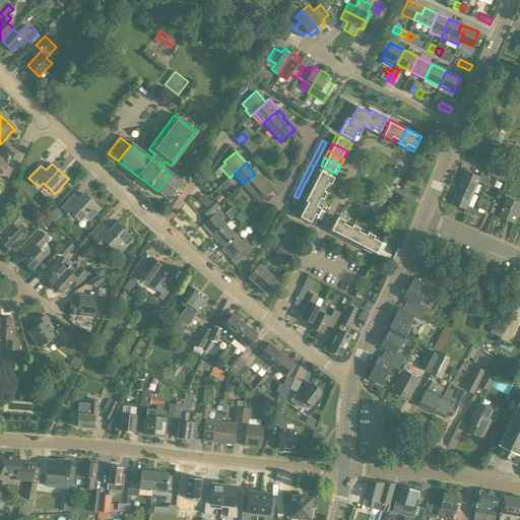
[(506,182),(510,175),(491,167),(488,174),(506,182)]
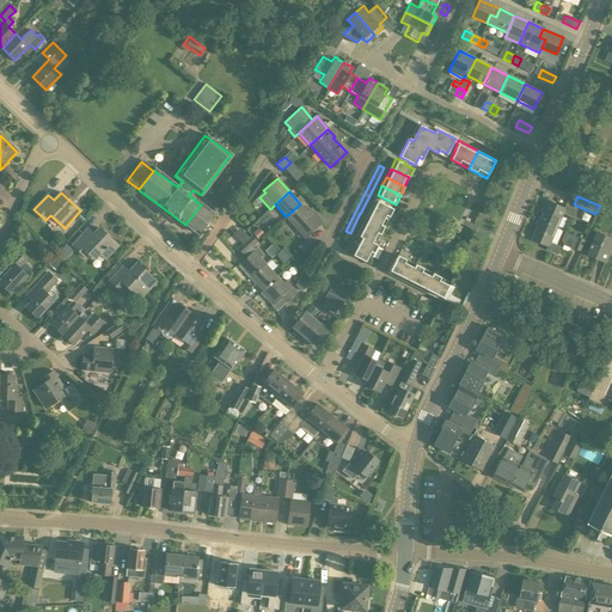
[(371,208),(389,218),(393,208),(384,203),(385,202),(377,197),(371,208)]
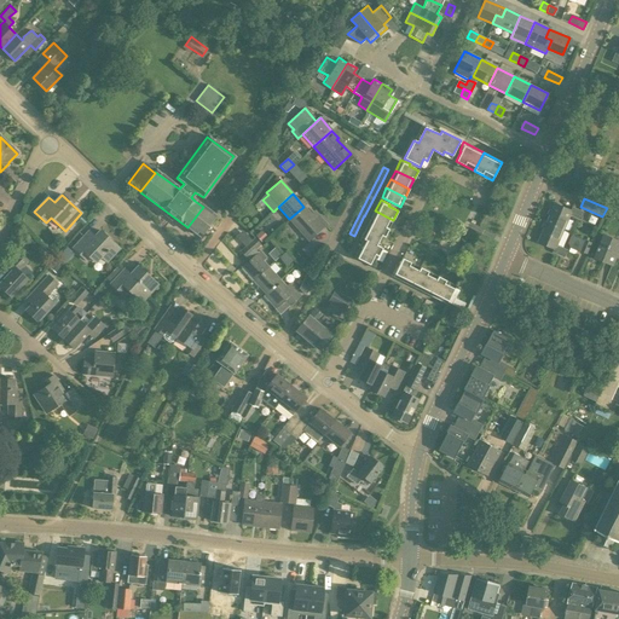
[(573,209),(572,212),(555,204),(548,224),(565,231),(571,215),(582,220),(584,214),(578,212),(573,209)]
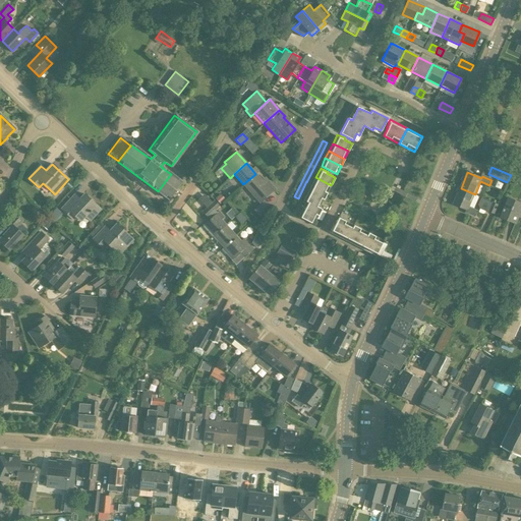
[(181,181),(171,174),(158,191),(168,198),(181,181)]
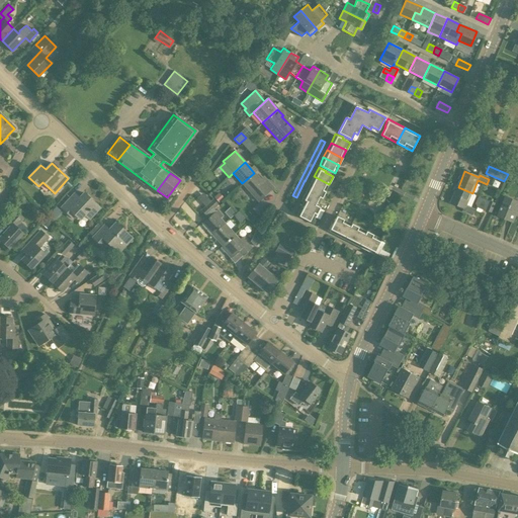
[(242,183),(258,200),(273,187),(267,180),(265,181),(262,177),(260,179),(254,173),(242,183)]
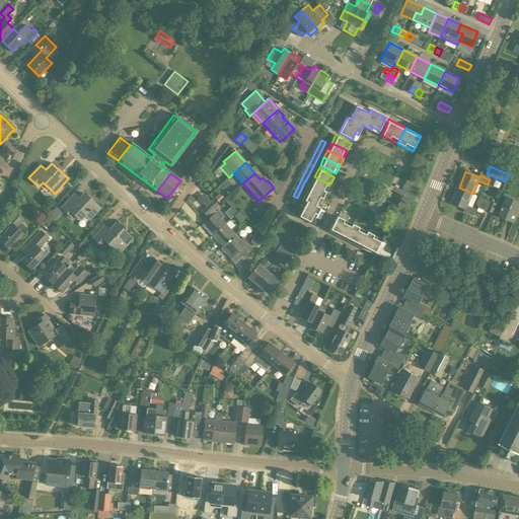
[(325,192),(329,184),(314,176),(310,183),(325,192)]
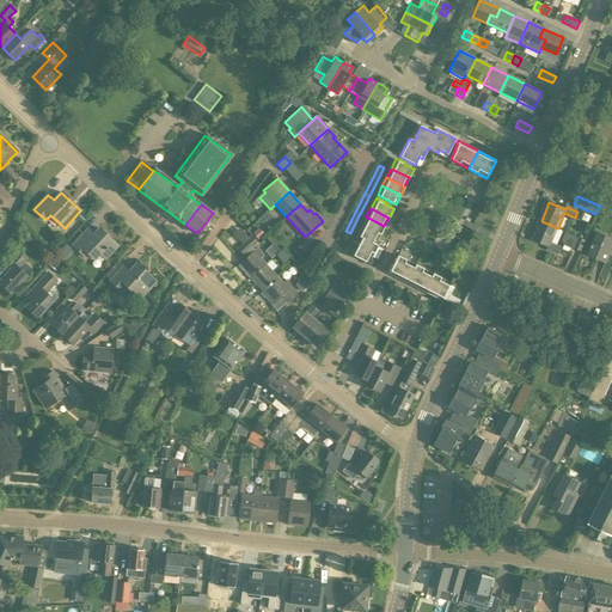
[(380,234),(384,226),(366,216),(362,226),(380,234)]
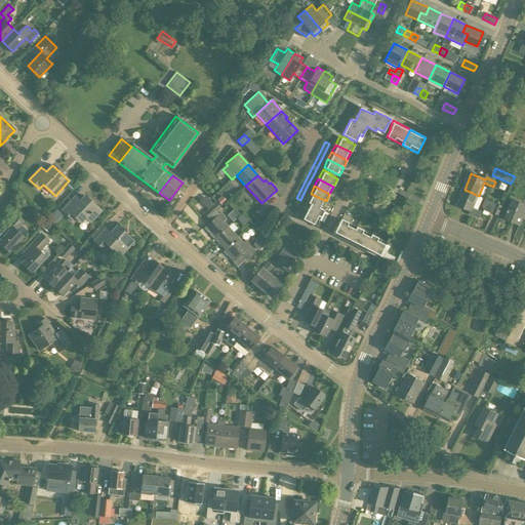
[(479,196),(465,190),(457,206),(471,211),(470,215),(475,217),(479,219),(482,213),(473,209),(479,196)]
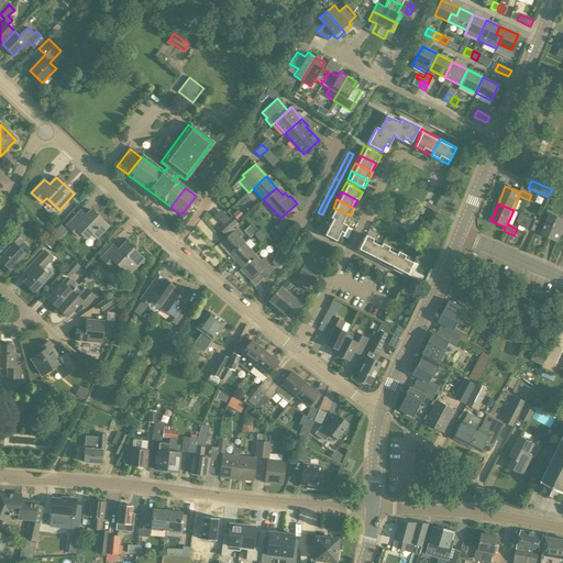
[(329,216),(331,217),(345,224),(350,216),(333,208),(329,216)]
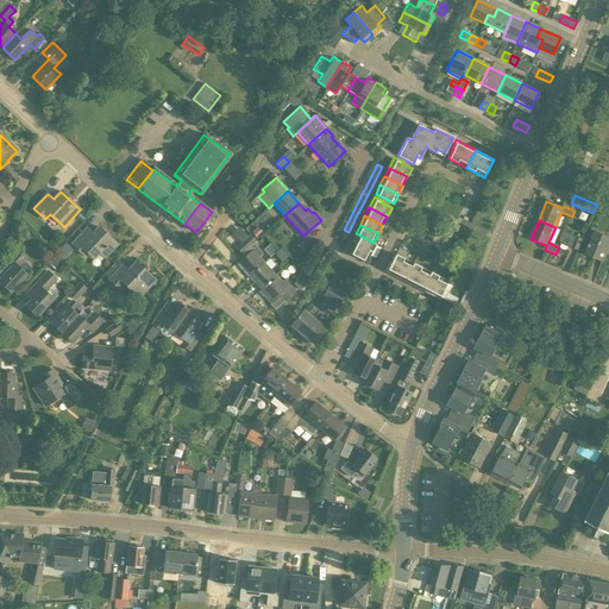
[(239,226),(233,232),(243,242),(249,236),(239,226)]
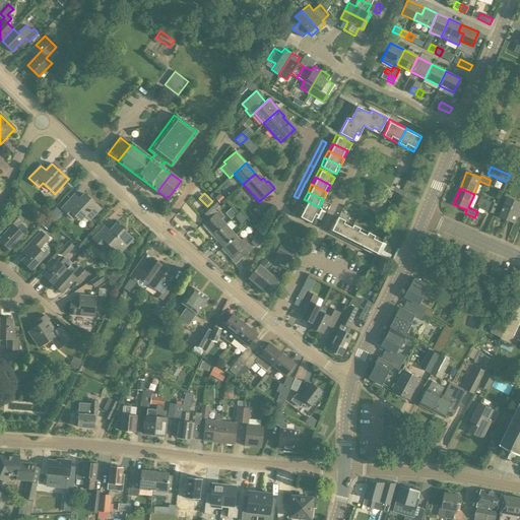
[(89,219),(101,208),(84,194),(76,202),(71,198),(61,208),(72,218),(75,215),(80,220),(85,215),(89,219)]
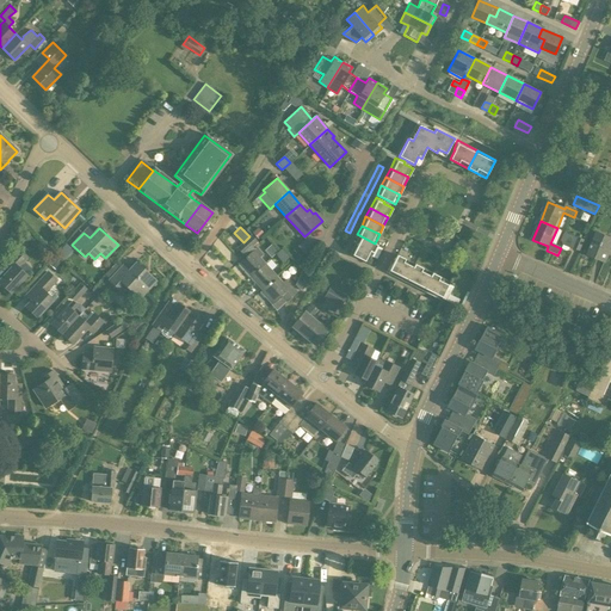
[(563,245),(571,247),(572,248),(580,252),(585,240),(578,238),(565,233),(563,238),(566,239),(563,245)]
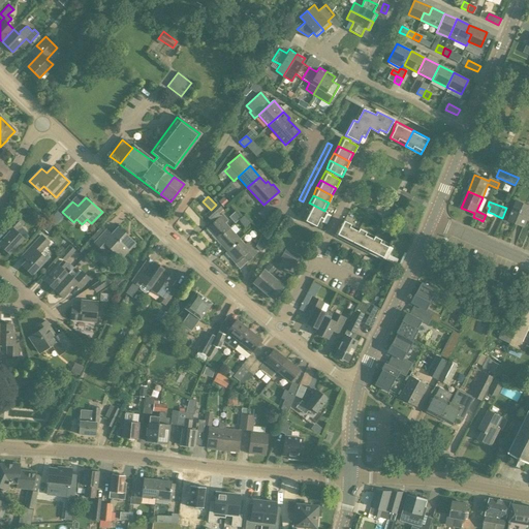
[(528,220),(528,207),(517,201),(508,221),(517,224),(520,225),(523,226),(524,227),(527,220),(528,220)]
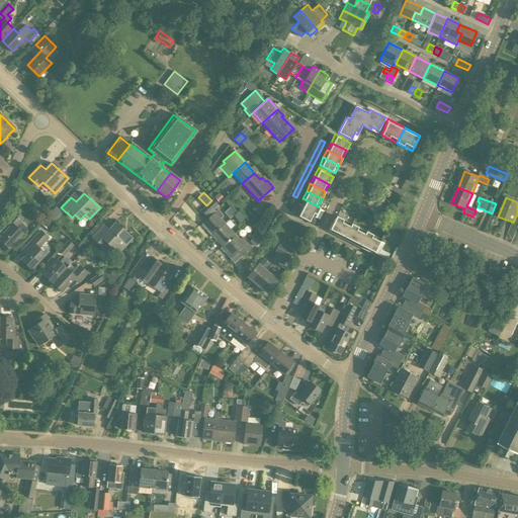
[(202,224),(212,234),(225,224),(220,218),(223,214),(218,209),(216,211),(212,208),(218,204),(213,199),(201,210),(208,219),(202,224)]
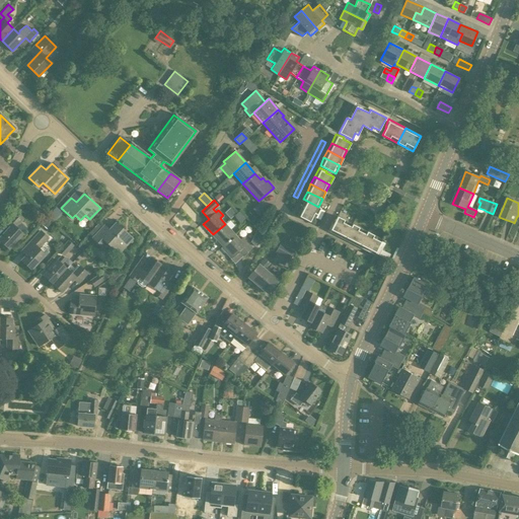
[(305,200),(301,208),(316,216),(320,208),(318,207),(305,200)]
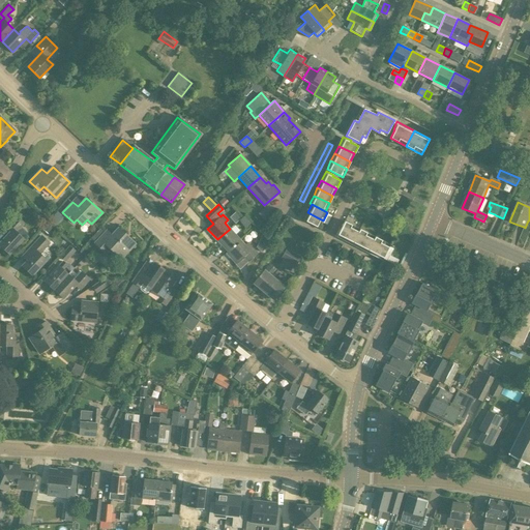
[(236,212),(231,215),(235,223),(240,218),(236,212)]
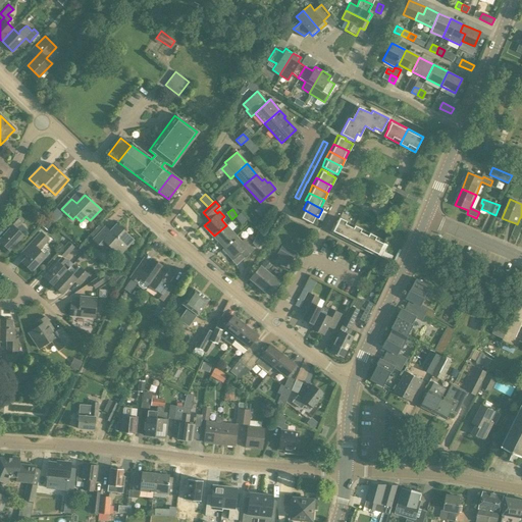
[(318,217),(303,209),(299,216),(314,224),(318,217)]
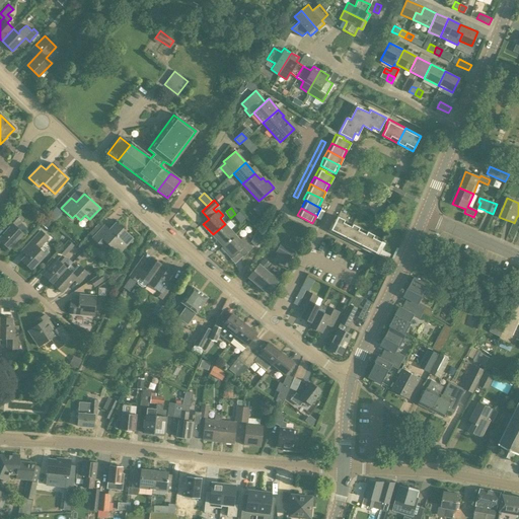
[(241,221),(246,217),(240,210),(235,215),(241,221)]
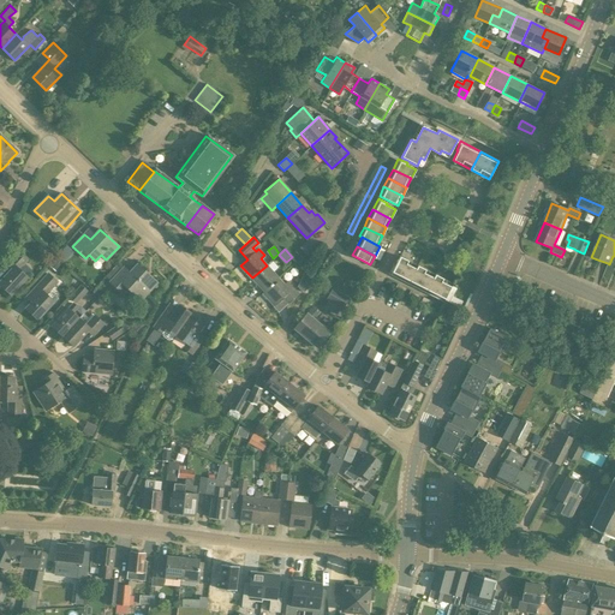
[(18,269),(28,260),(18,251),(7,263),(12,268),(0,281),(0,285),(11,294),(27,278),(18,269)]
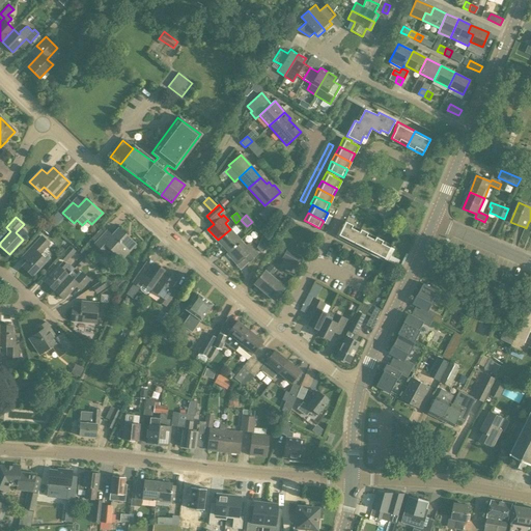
[(353,245),(361,229),(345,221),(341,229),(339,228),(335,236),(353,245)]
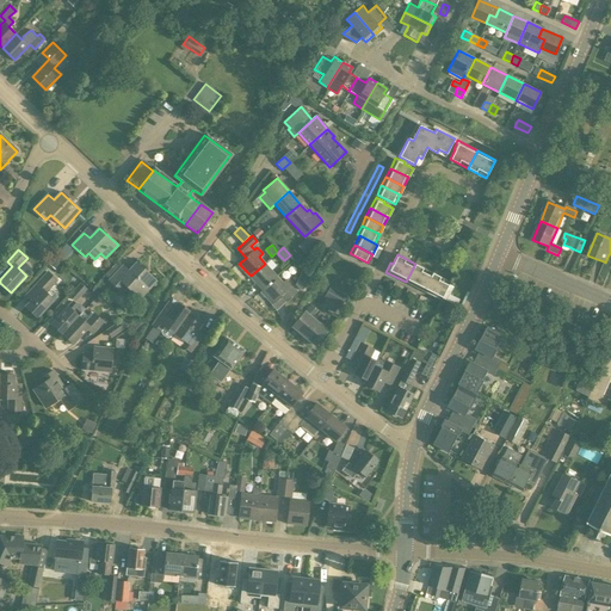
[(117,263),(104,275),(107,278),(121,266),(117,263)]
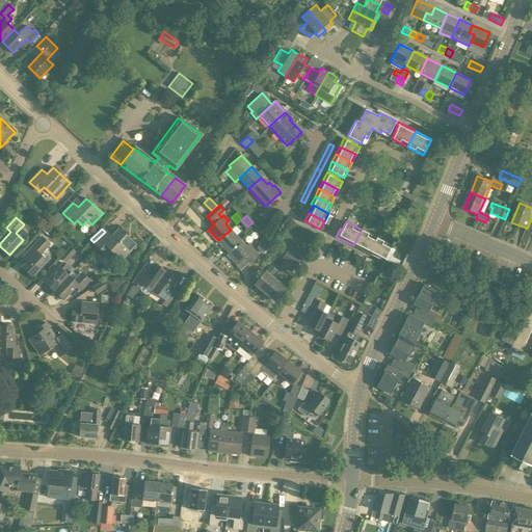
[(122,260),(136,244),(118,229),(112,236),(107,232),(96,244),(105,253),(109,248),(122,260)]
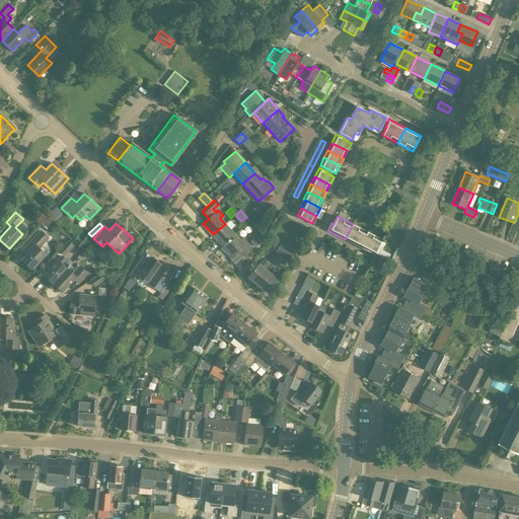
[(213,234),(223,245),(235,234),(225,224),(213,234)]
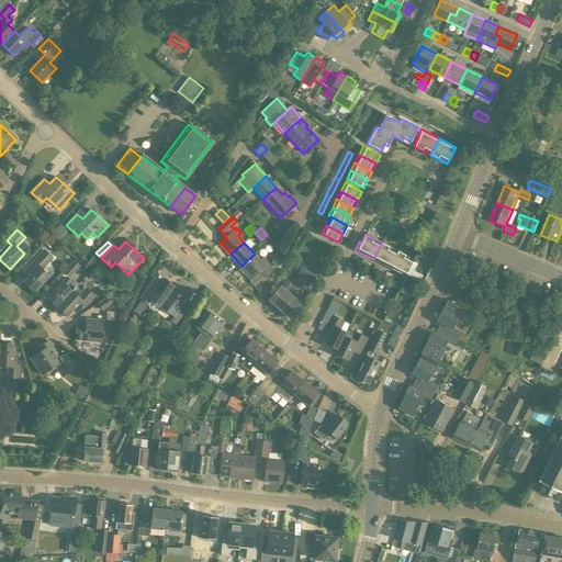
[(397,251),(382,243),(373,259),(390,268),(397,251)]
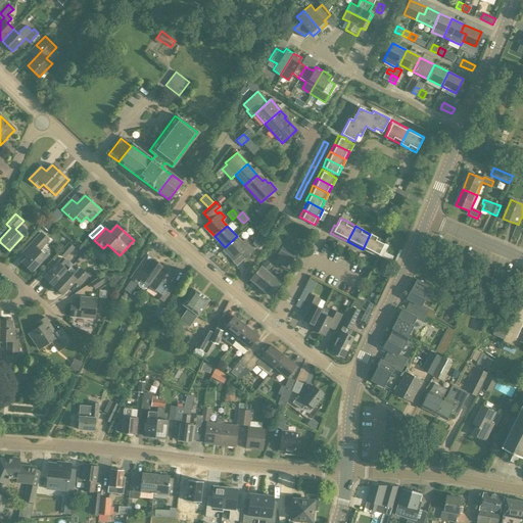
[(39,250),(49,240),(41,233),(29,246),(34,250),(21,263),(32,272),(46,256),(39,250)]
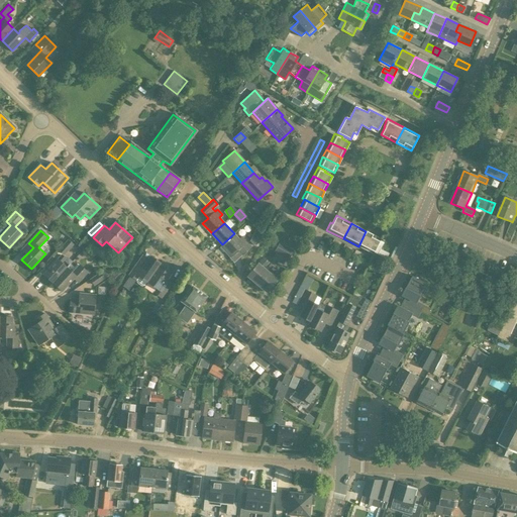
[(381,239),(366,231),(358,246),(373,254),(381,239)]
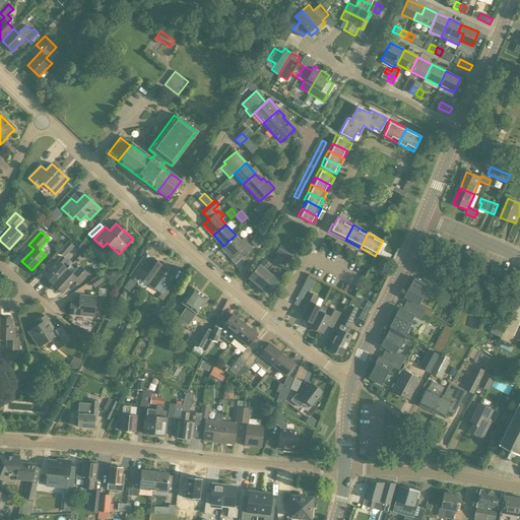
[(236,235),(223,246),(221,248),(232,258),(240,251),(244,256),(252,248),(243,238),(240,241),(236,235)]
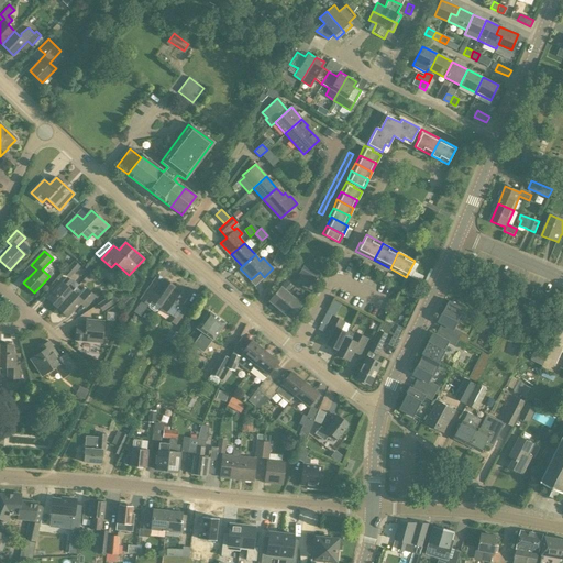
[(361,266),(368,269),(372,264),(363,260),(361,266)]
